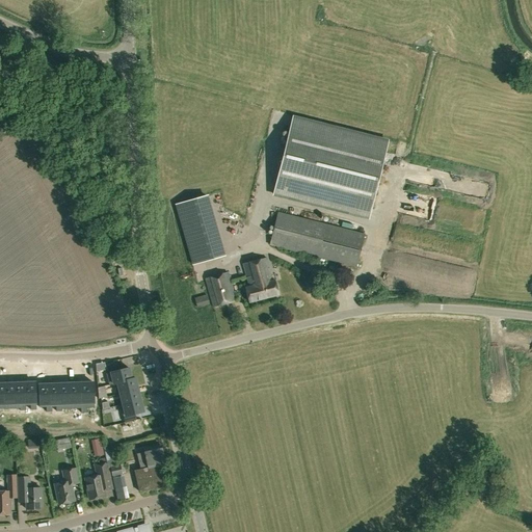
[(388,141),(293,117),(273,194),(369,218),(388,141)]
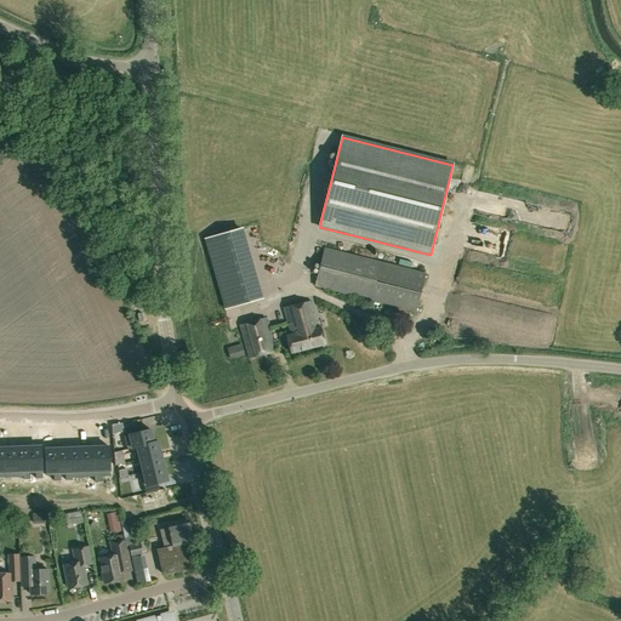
[(240,228),(205,238),(226,309),(261,300),(240,228)]
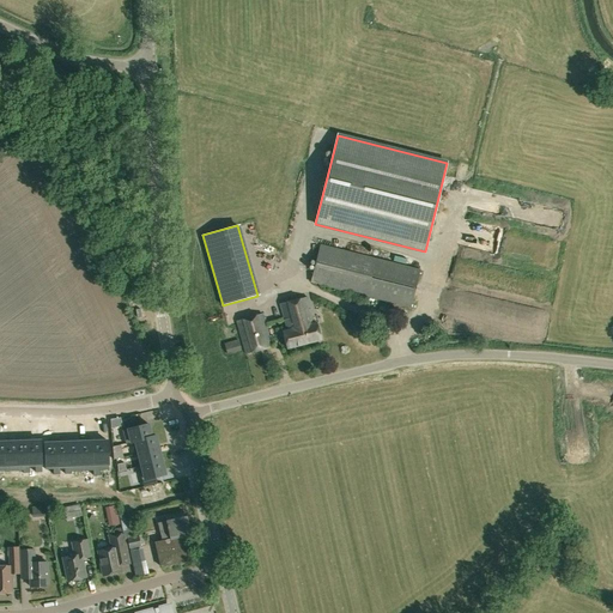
[(420,271),(375,259),(320,246),(311,283),(411,308),(420,271)]
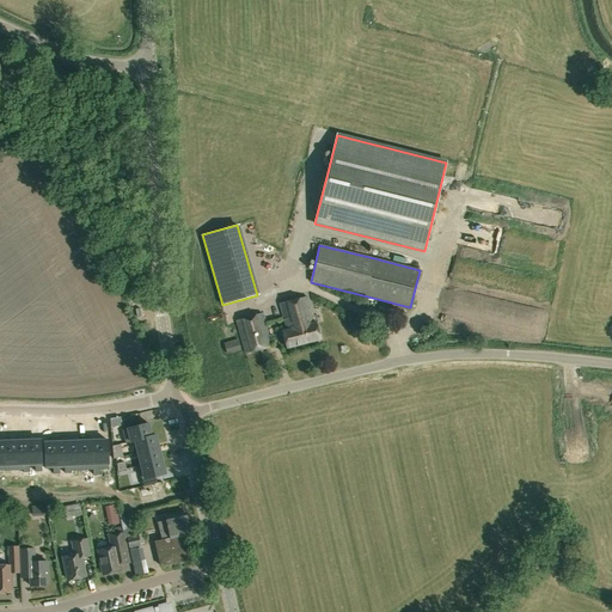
[(322,338),(317,319),(314,320),(307,297),(280,304),(287,328),(283,329),(288,347),(322,338)]
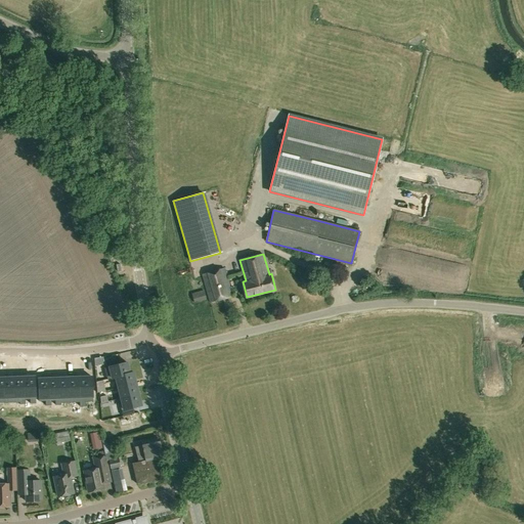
[(210,303),(232,296),(224,268),(202,274),(210,303)]
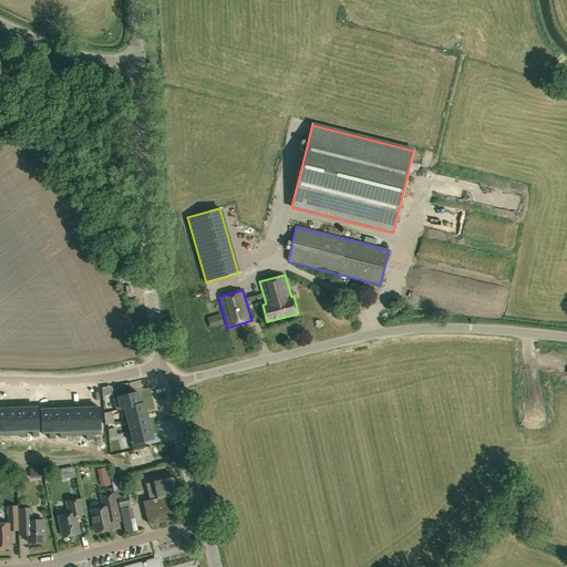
[(207,318),(210,327),(223,323),(220,315),(207,318)]
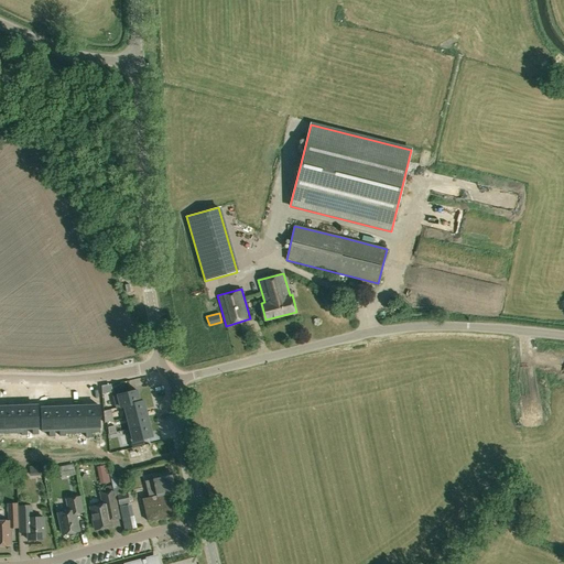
[(261,339),(261,323),(248,324),(249,339),(261,339)]
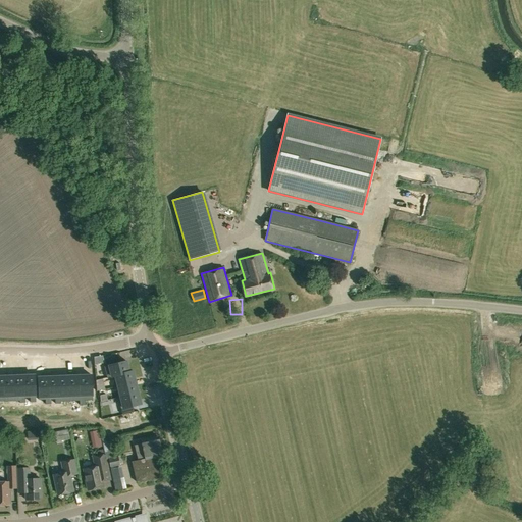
[(95,364),(104,362),(102,356),(94,357),(95,364)]
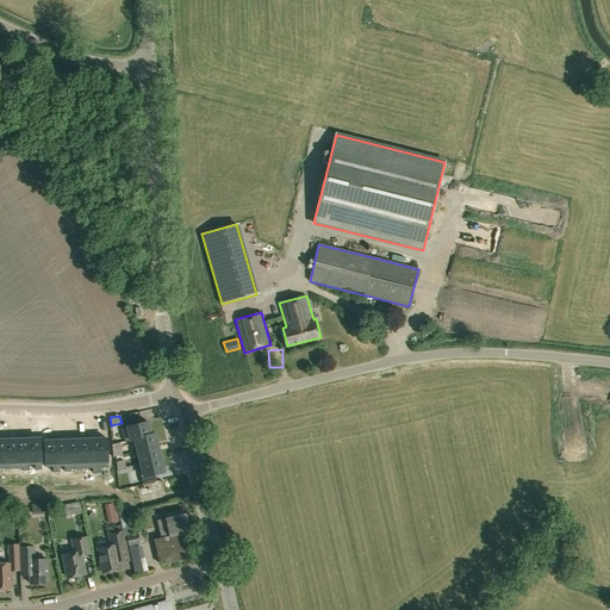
[(139,417),(125,419),(130,440),(135,440),(151,435),(148,422),(141,424),(139,417)]
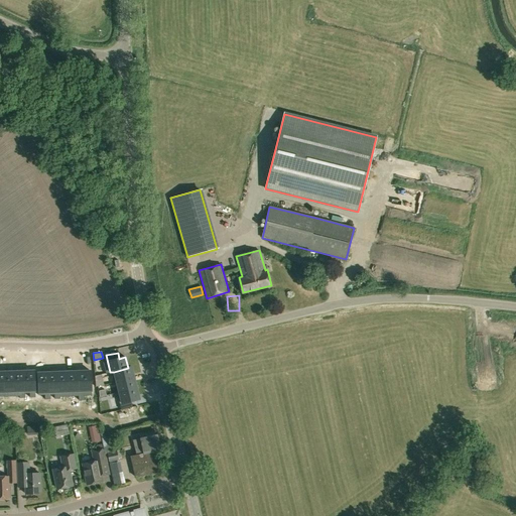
[(128,368),(114,372),(116,382),(134,378),(131,367),(128,368)]
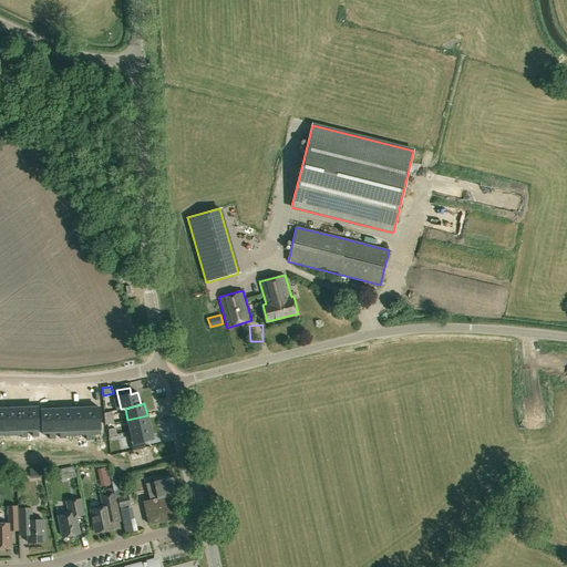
[(38,410),(26,411),(27,433),(39,432),(38,410)]
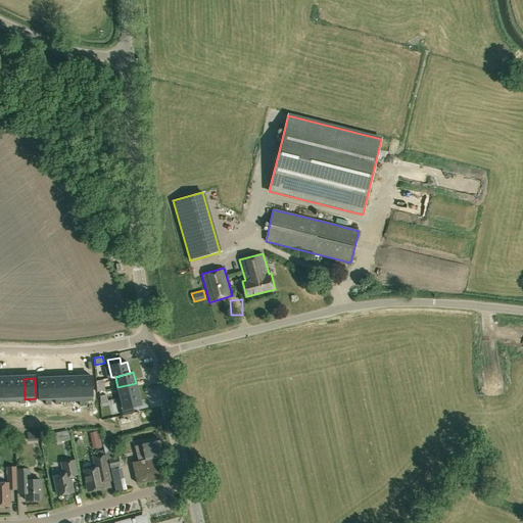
[(4,380),(5,399),(14,399),(14,379),(4,380)]
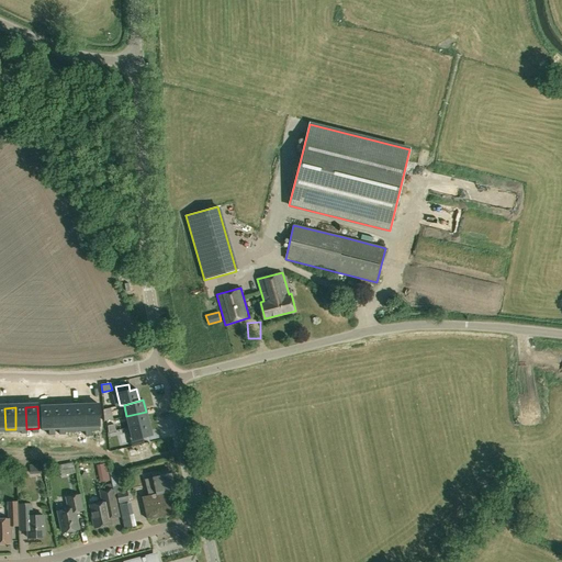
[(15,429),(26,429),(25,407),(15,407),(15,429)]
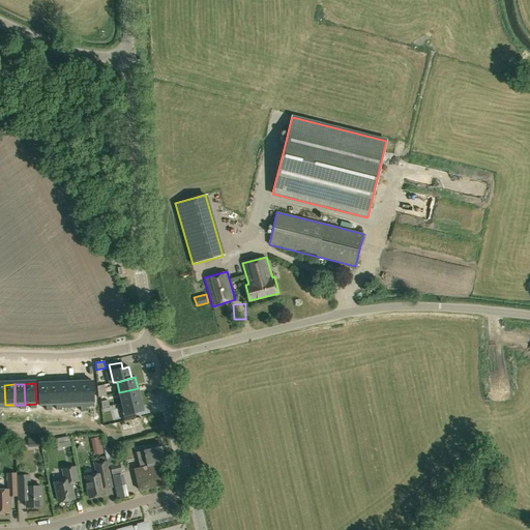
[(70,385),(70,405),(81,405),(80,384),(70,385)]
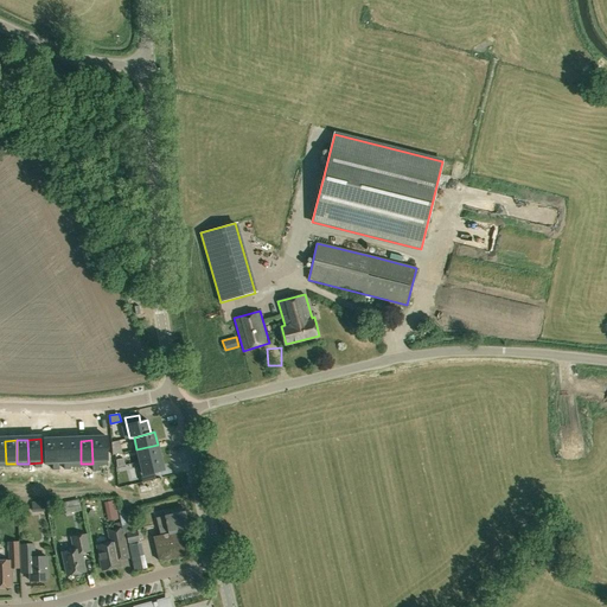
[(91,440),(93,464),(108,462),(107,440),(91,440)]
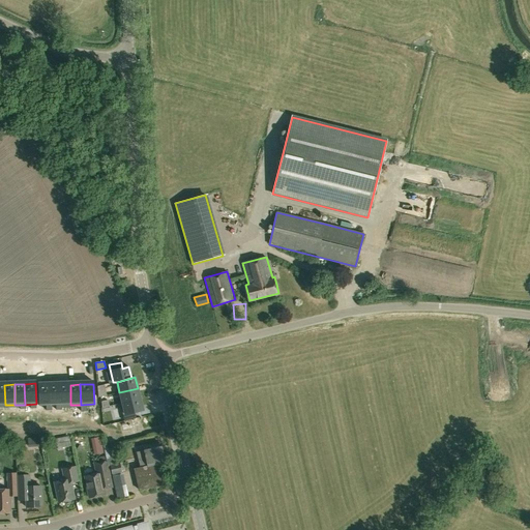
[(39,406),(51,406),(51,385),(38,386),(39,406)]
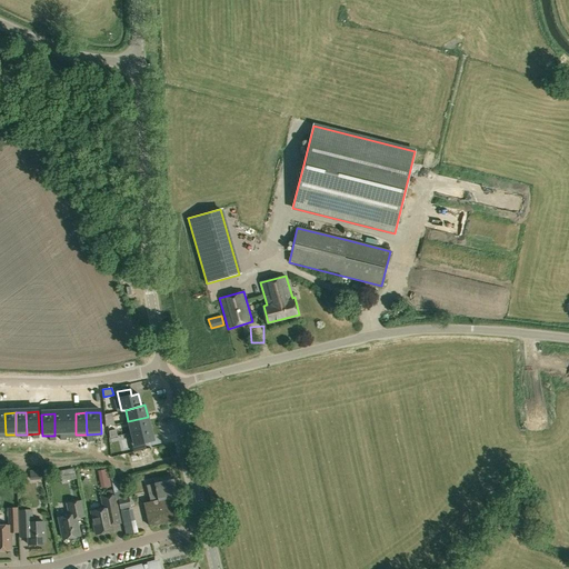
[(55,413),(55,436),(66,436),(65,413),(55,413)]
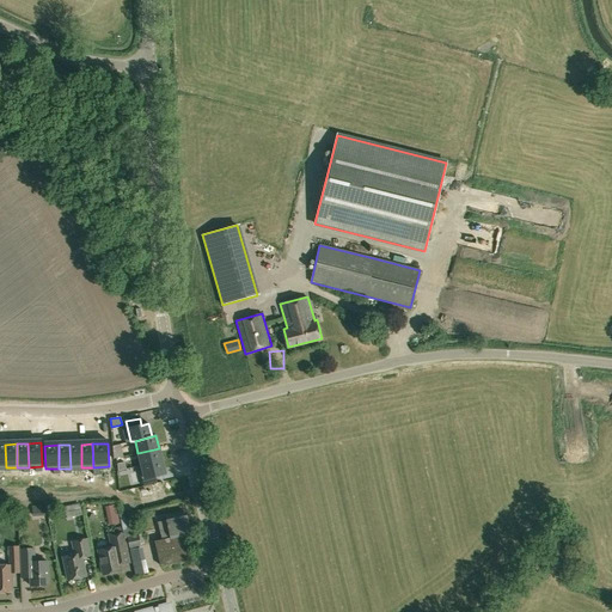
[(81,467),(81,445),(69,445),(71,469),(81,467)]
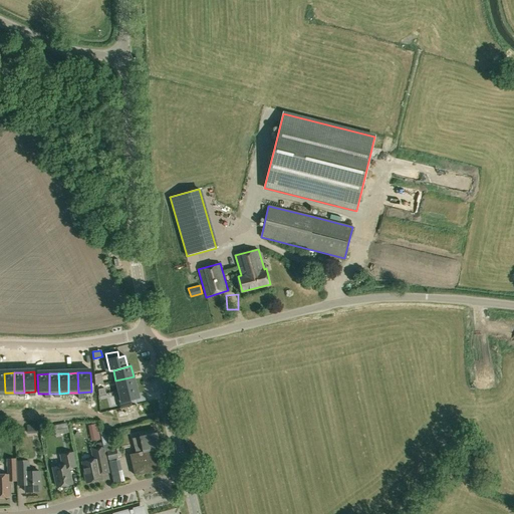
[(134,376),(115,380),(118,391),(136,387),(134,376)]
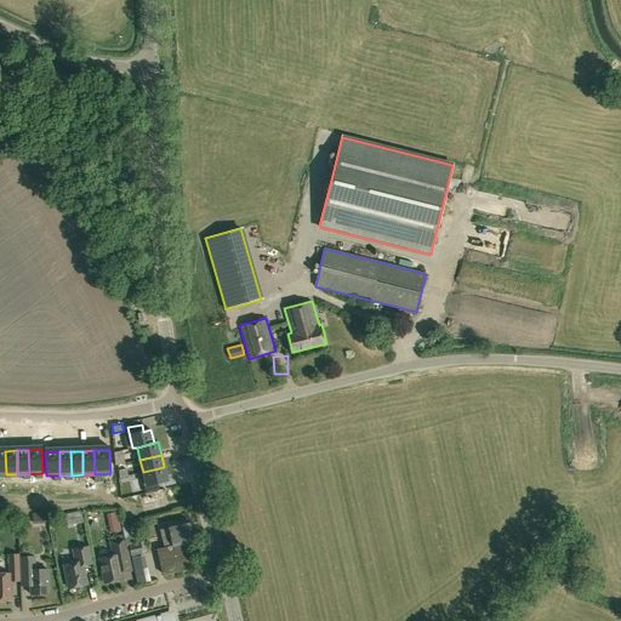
[(164,467),(143,472),(146,485),(143,486),(144,494),(159,490),(157,483),(167,480),(164,467)]
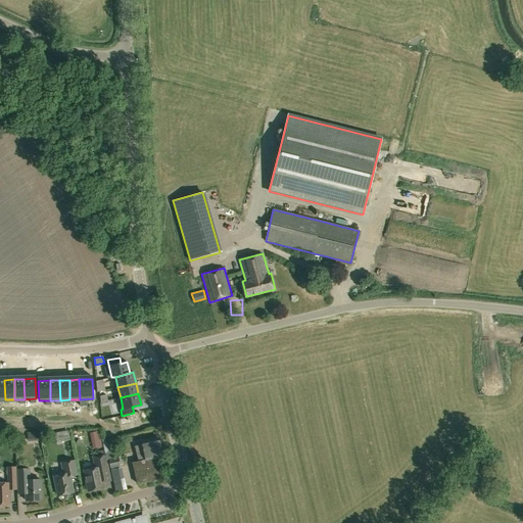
[(100,439),(99,432),(90,434),(91,440),(100,439)]
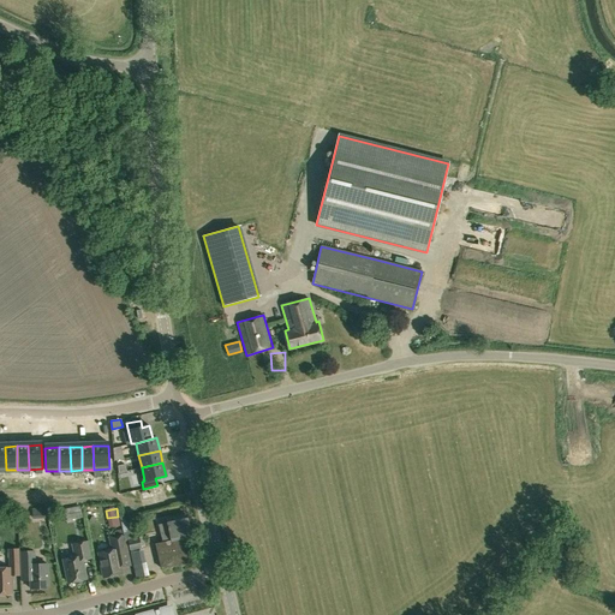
[(71,513),(71,529),(83,529),(83,513),(71,513)]
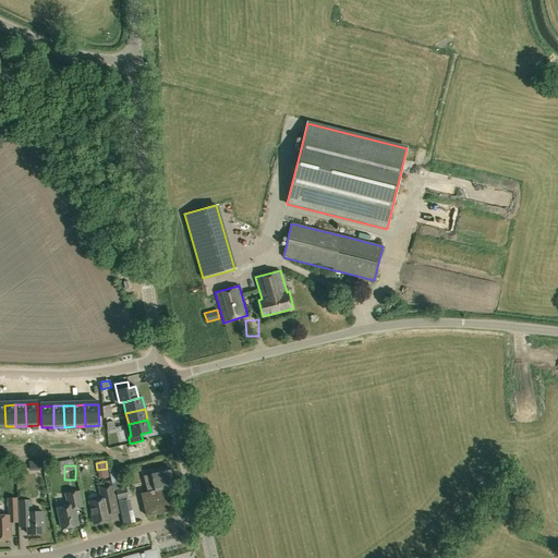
[(143,476),(147,493),(142,494),(146,516),(172,510),(168,488),(174,487),(169,466),(152,471),(152,474),(143,476)]
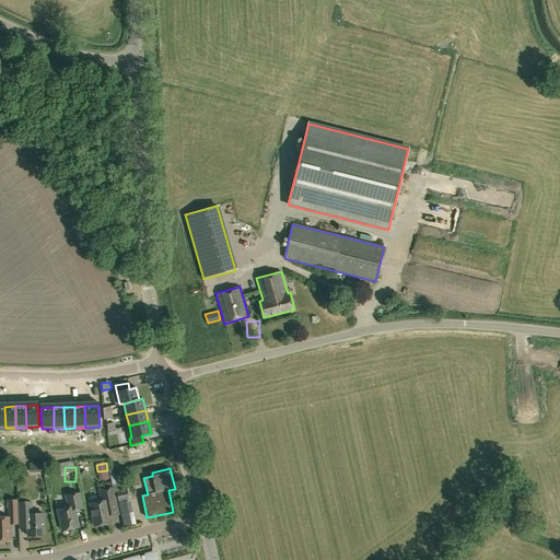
[(90,503),(94,526),(111,523),(107,505),(116,504),(113,488),(105,489),(100,490),(102,501),(90,503)]
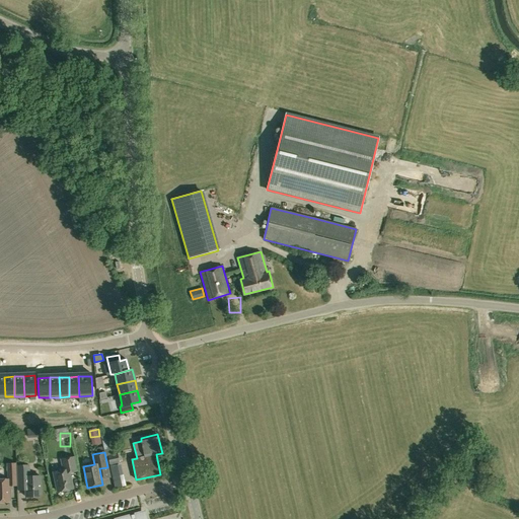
[(107,455),(109,464),(120,462),(118,453),(107,455)]
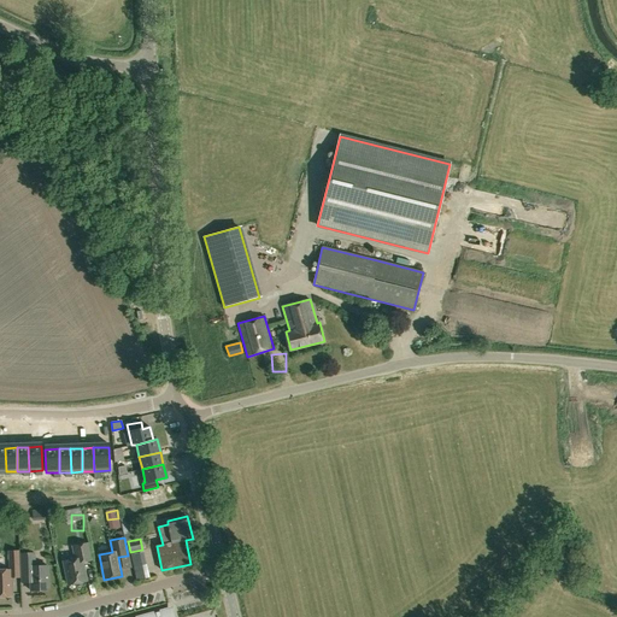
[(76,558),(64,560),(69,585),(77,583),(78,585),(83,583),(84,582),(87,582),(82,563),(90,560),(87,544),(74,546),(76,558)]
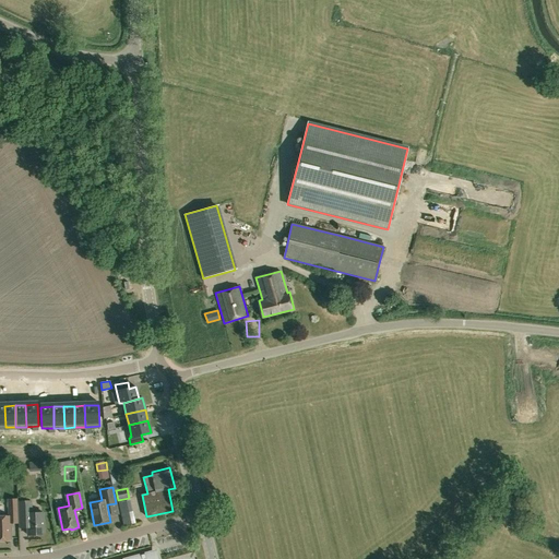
[(18,512),(16,499),(8,499),(9,512),(18,512)]
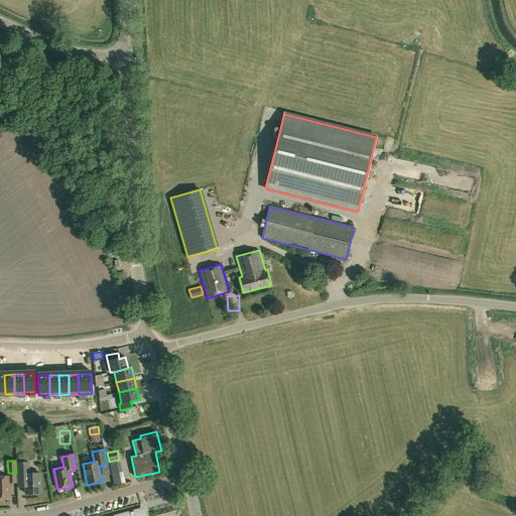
[(25,480),(25,494),(40,493),(40,473),(29,474),(29,463),(16,463),(17,480),(25,480)]
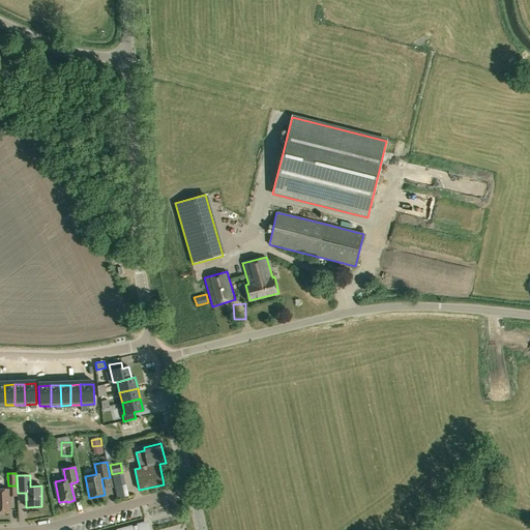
[(0,511),(10,512),(9,490),(0,489),(0,511)]
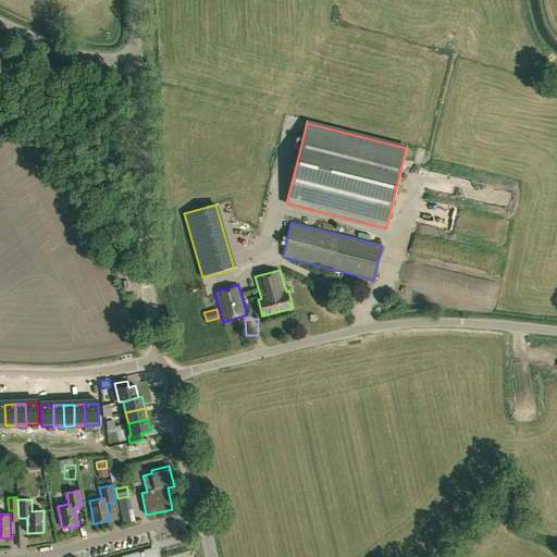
[(158,544),(160,552),(190,545),(188,536),(158,544)]
